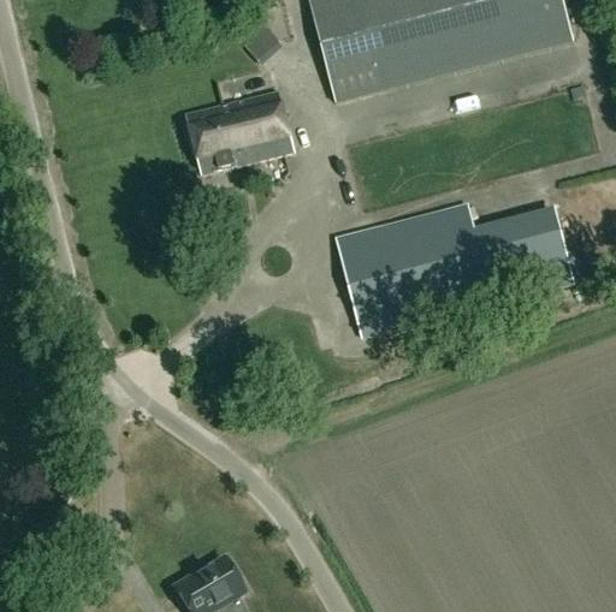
[(307,0),(335,104),(570,41),(558,0),(307,0)]
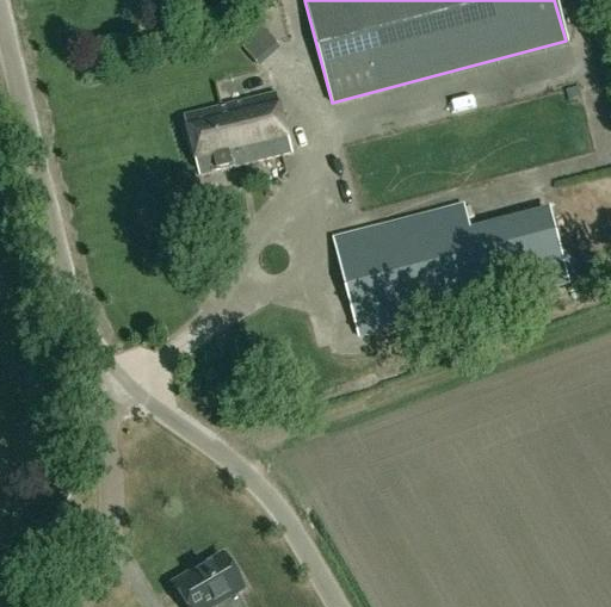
[(198,172),(291,150),(277,91),(185,111),(198,172)]
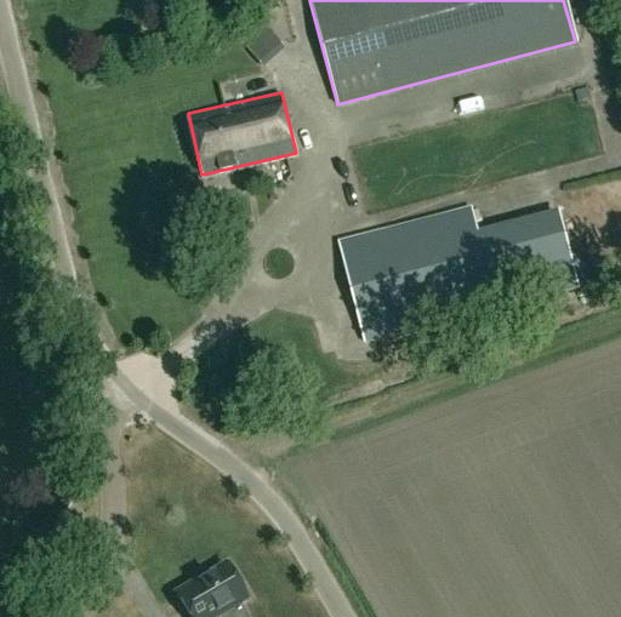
[(530,97),(476,96),(476,124),(529,125),(530,97)]
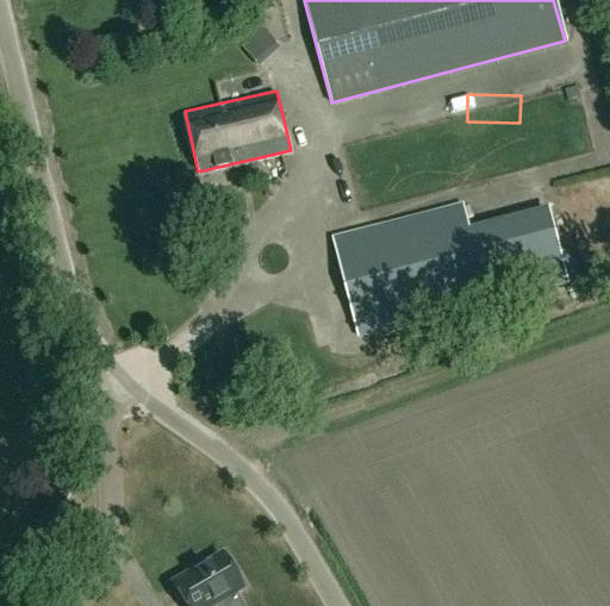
[(341,232),(361,227),(358,212),(336,218),(341,232)]
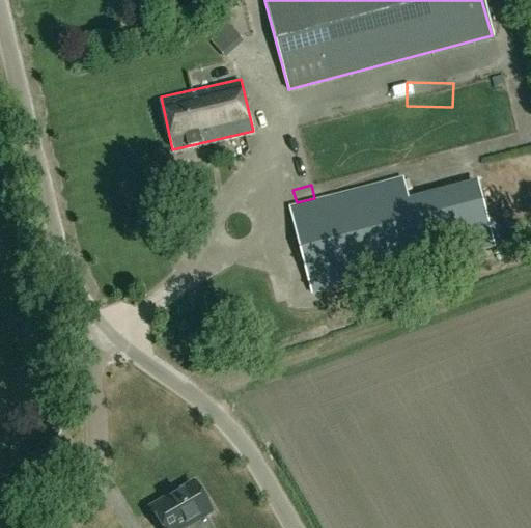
[(320,293),(343,284),(325,235),(303,244),(320,293)]
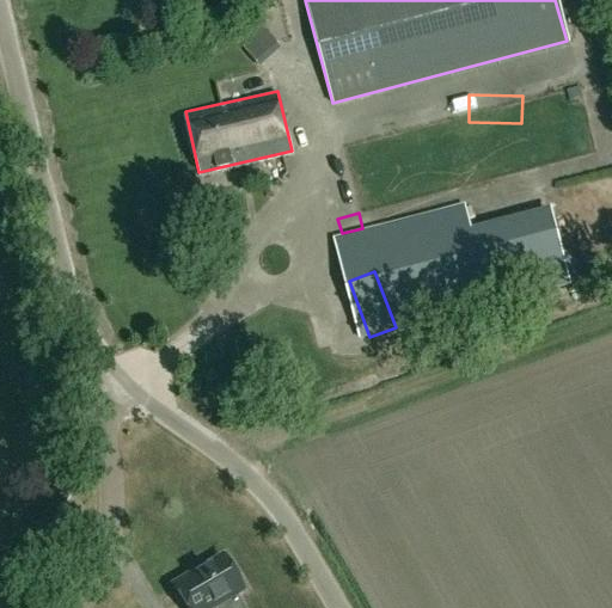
[(173,582),(189,607),(209,607),(244,588),(224,553),(173,582)]
